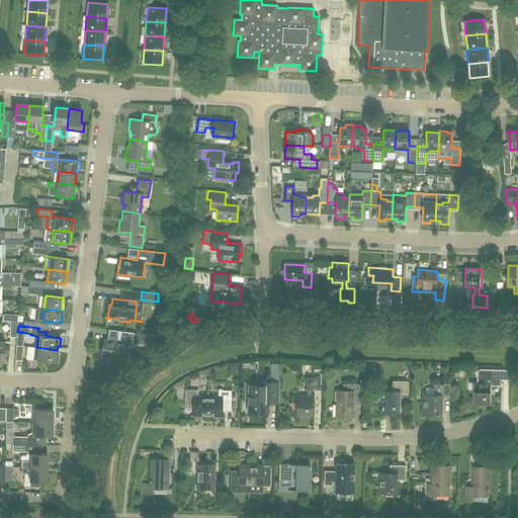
[(154,344),(155,335),(134,333),(121,331),(119,341),(103,339),(103,346),(102,346),(101,356),(126,359),(128,343),(132,344),(132,340),(147,342),(146,345),(153,346),(154,344)]
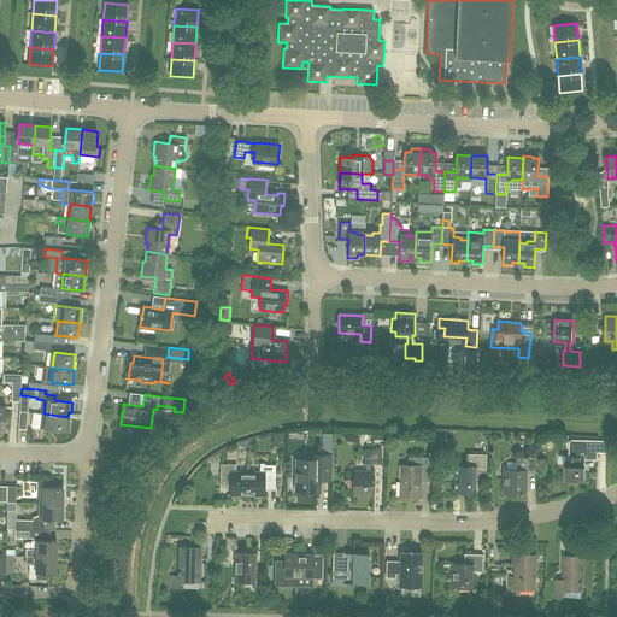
[(69,432),(70,423),(68,422),(68,417),(43,413),(41,429),(69,432)]
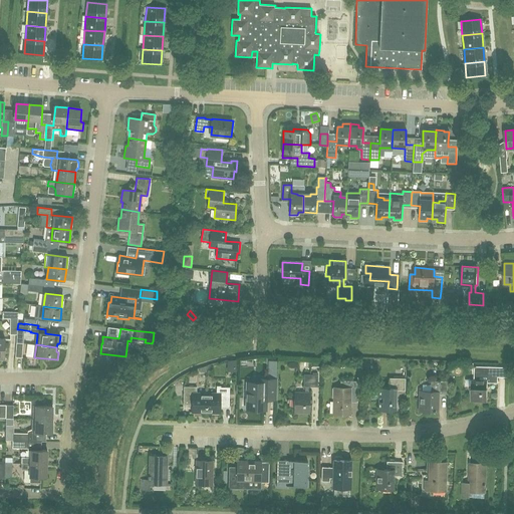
[(277,356),(269,356),(269,367),(277,367),(277,356)]
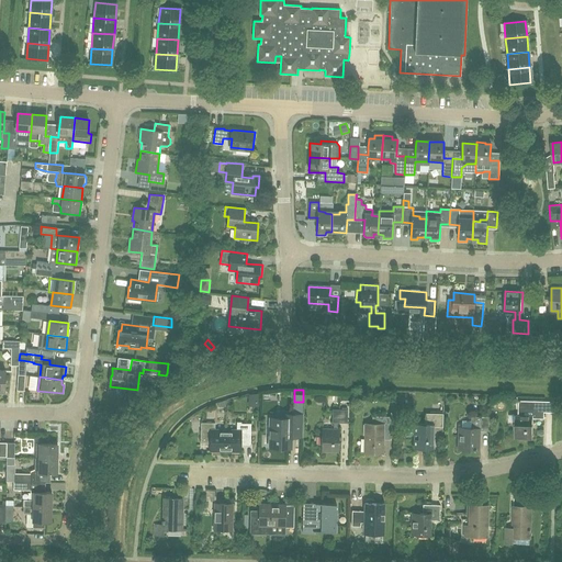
[(259,406),(260,394),(248,394),(248,406),(259,406)]
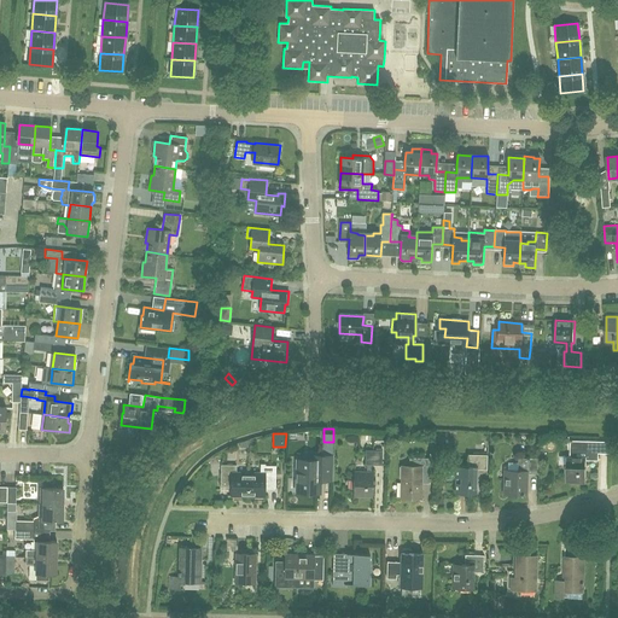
[(599,458),(599,441),(587,441),(587,448),(577,448),(577,456),(567,456),(566,481),(586,482),(586,458),(599,458)]
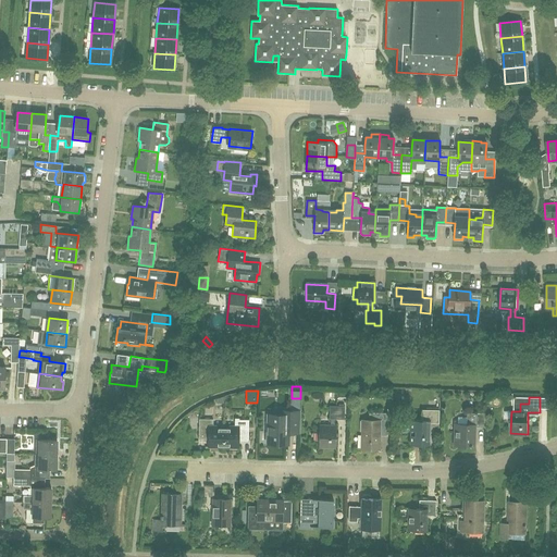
[(344,419),(345,406),(330,406),(329,419),(331,419),(331,426),(319,426),(319,450),(335,450),(336,437),(338,437),(338,433),(336,433),(336,423),(335,423),(335,419),(344,419)]
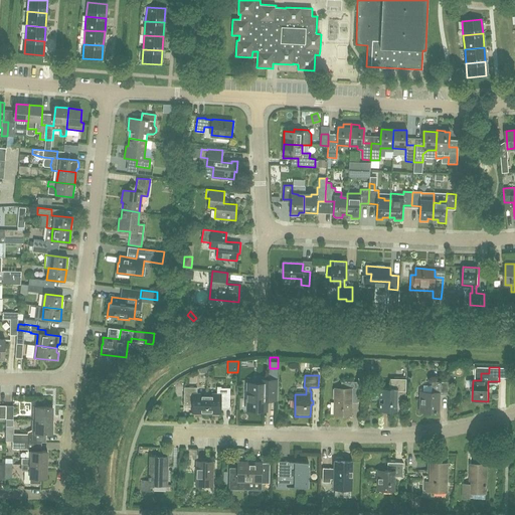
[(405,389),(406,378),(390,378),(390,388),(382,388),(381,410),(398,410),(398,388),(405,389)]
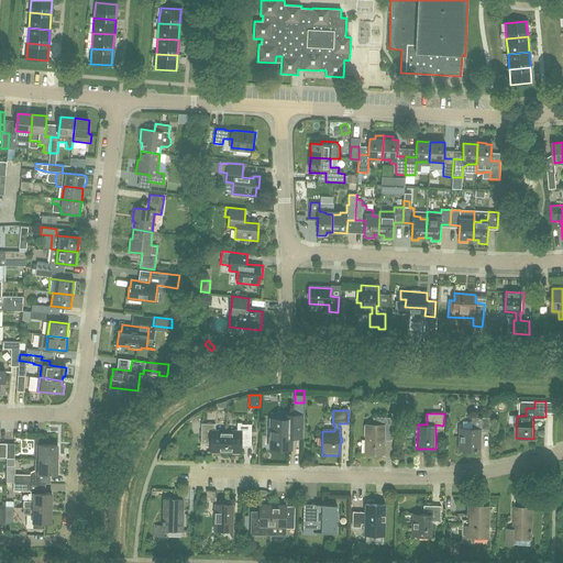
[(302,438),(304,416),(284,415),(284,419),(271,418),(269,449),(291,450),(293,438),(302,438)]
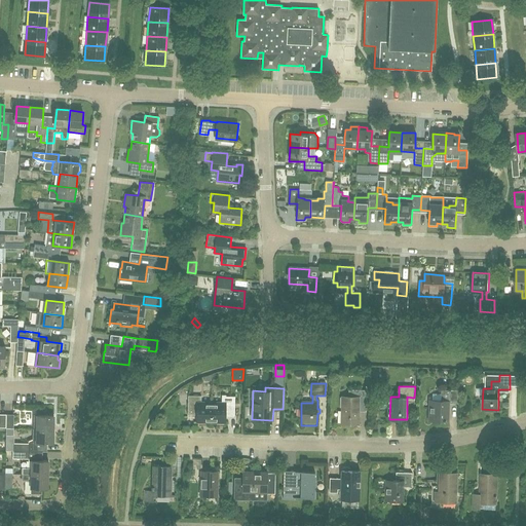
[(366,411),(367,389),(349,389),(348,397),(342,397),(342,423),(359,423),(359,411),(366,411)]
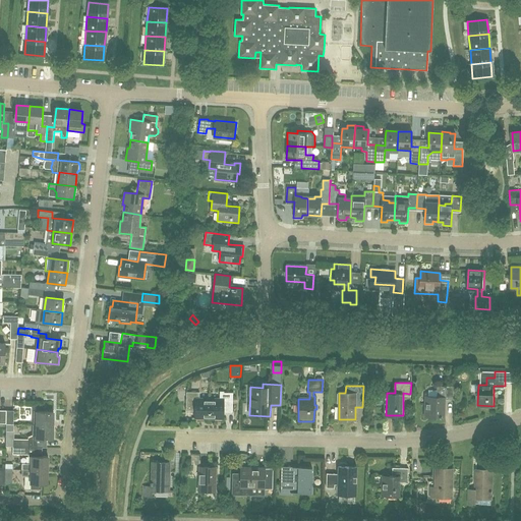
[(454,399),(454,386),(437,386),(437,396),(427,396),(426,417),(443,417),(444,399),(454,399)]
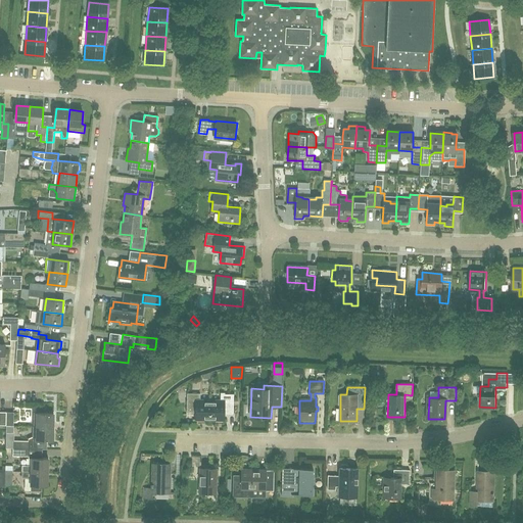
[(209,421),(210,400),(200,400),(200,394),(187,393),(187,413),(196,413),(196,420),(209,421)]
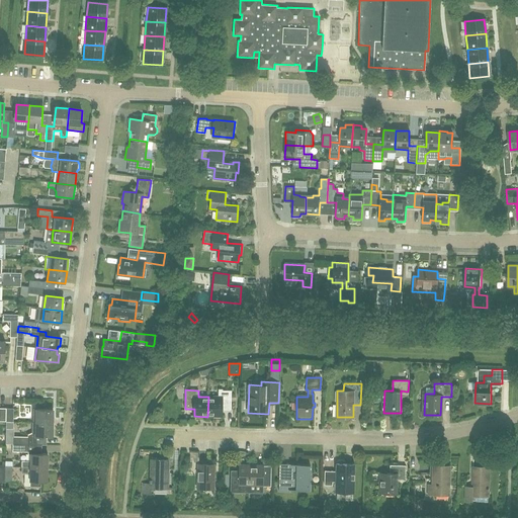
[(231,410),(232,391),(219,391),(218,397),(208,397),(207,417),(222,417),(222,410),(231,410)]
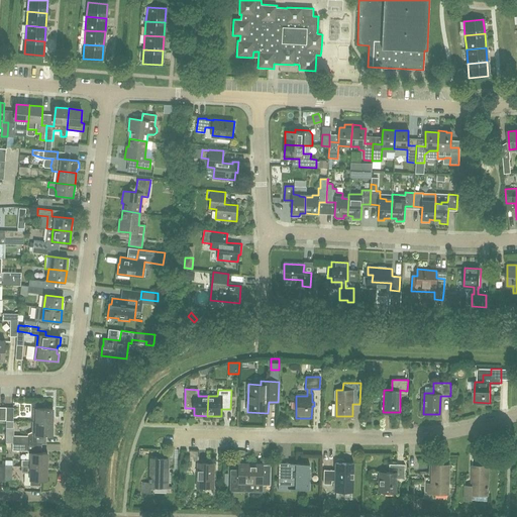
[(53,422),(53,408),(36,408),(32,408),(32,422),(53,422)]
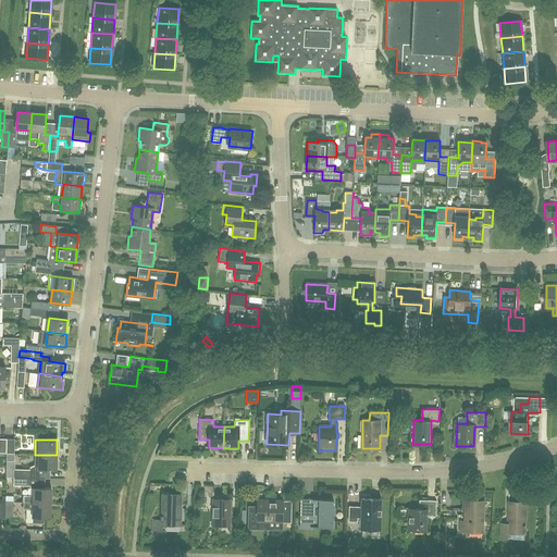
[(57,470),(57,455),(35,455),(35,461),(38,461),(38,463),(31,468),(31,470),(14,469),(14,478),(31,478),(31,475),(38,475),(39,469),(57,470)]
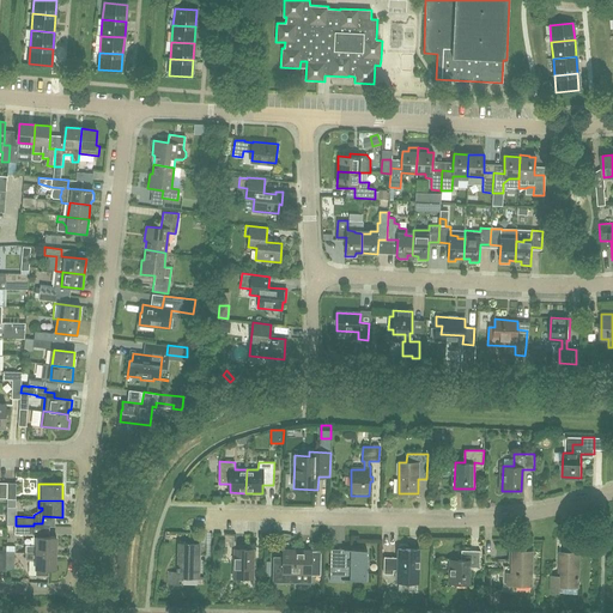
[(56,553),(56,536),(37,536),(36,546),(26,545),(26,552),(56,553)]
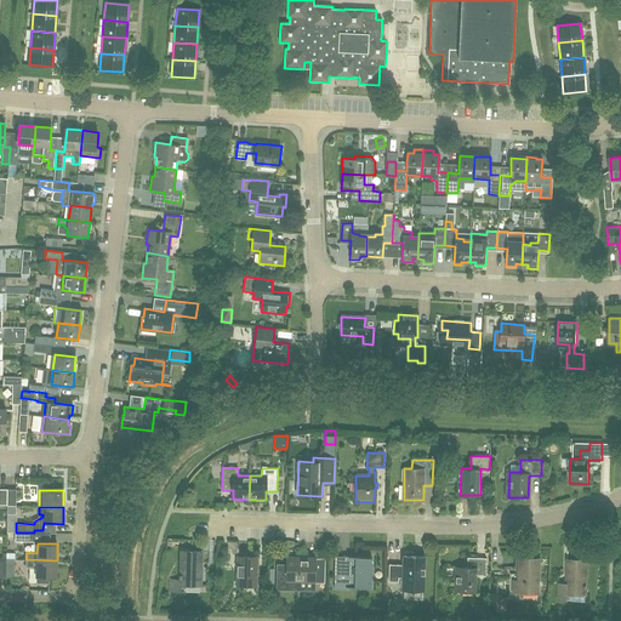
[(181,593),(181,585),(200,586),(201,552),(182,551),(181,580),(170,579),(170,593),(181,593)]
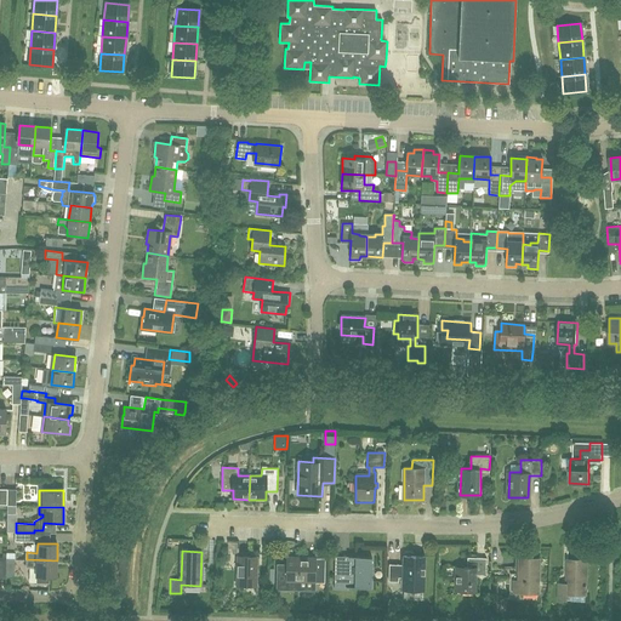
[(334,568),(334,579),(346,580),(346,587),(370,587),(371,557),(348,556),(348,568),(334,568)]
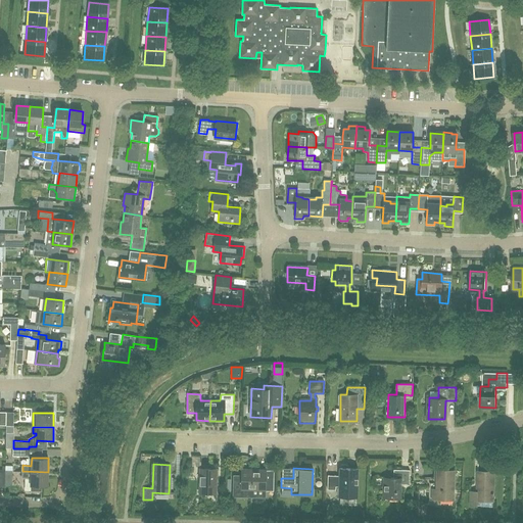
[(357,497),(358,469),(340,468),(339,476),(328,476),(327,490),(335,490),(335,486),(339,486),(339,497),(357,497)]
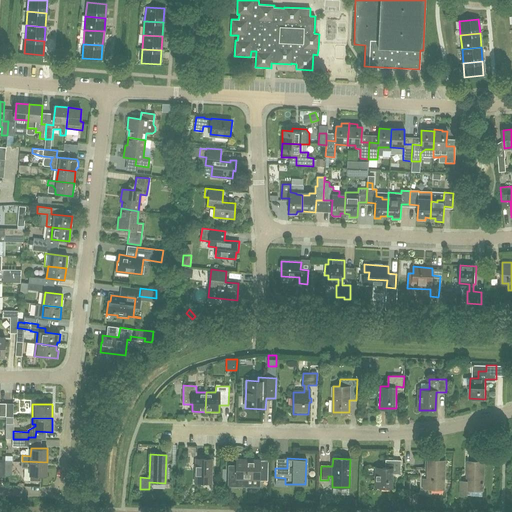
[(211,483),(212,459),(196,459),(195,483),(211,483)]
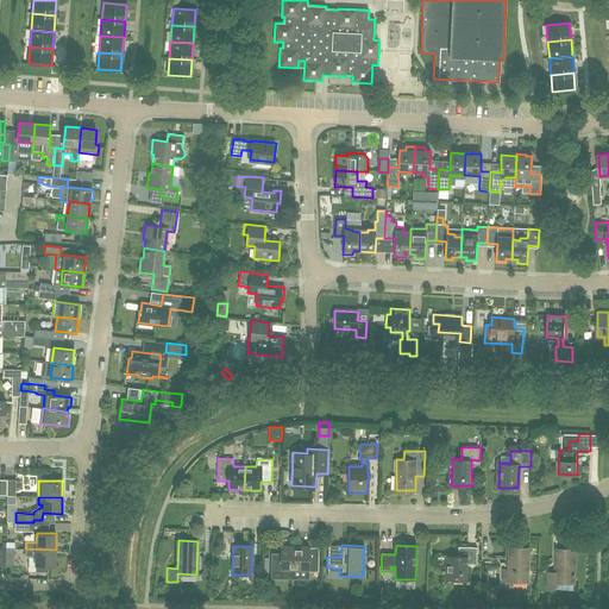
[(477,564),(477,547),(458,546),(458,556),(449,554),(449,579),(468,581),(468,564),(477,564)]
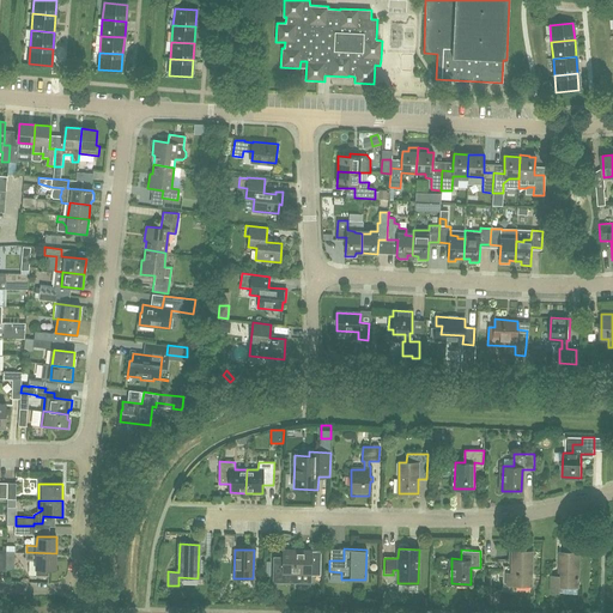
[(283,551),(283,557),(283,562),(273,562),(272,583),(283,583),(293,584),(293,576),(311,576),(311,574),(310,574),(311,551),(283,551)]
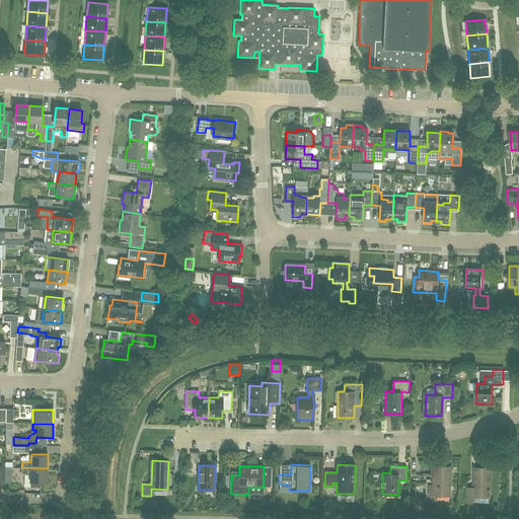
[(47,483),(48,468),(22,467),(21,474),(30,474),(30,482),(30,487),(41,488),(41,483),(47,483)]
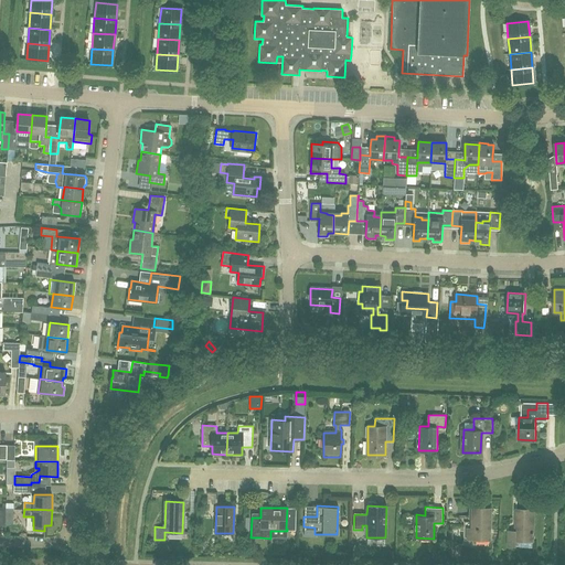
[(490,540),(490,509),(472,509),(471,529),(468,529),(468,539),(490,540)]
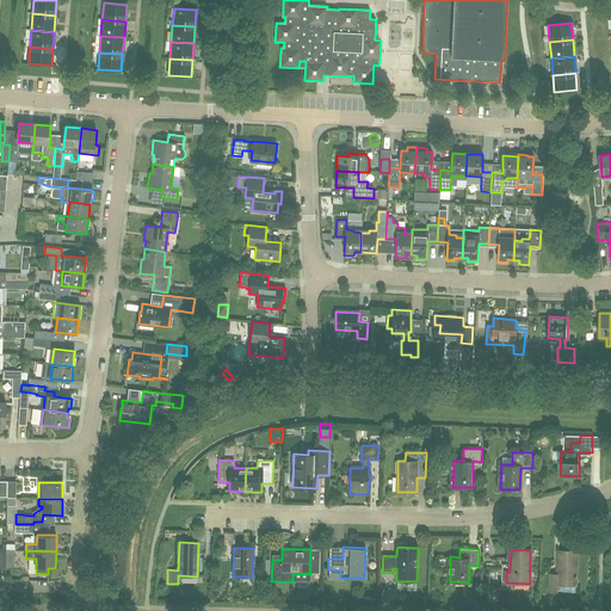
[(578,551),(573,551),(559,550),(557,575),(549,575),(548,592),(559,592),(559,591),(562,591),(562,585),(576,585),(578,561),(578,551)]
